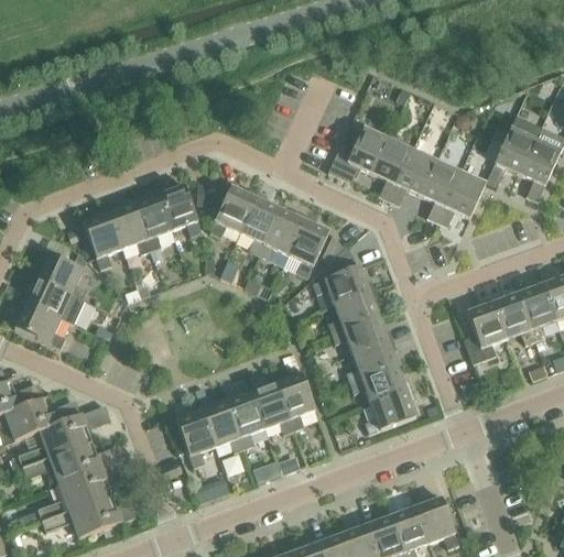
[(519,174),(541,127),(516,116),(487,177),(498,182),(505,167),(519,174)]
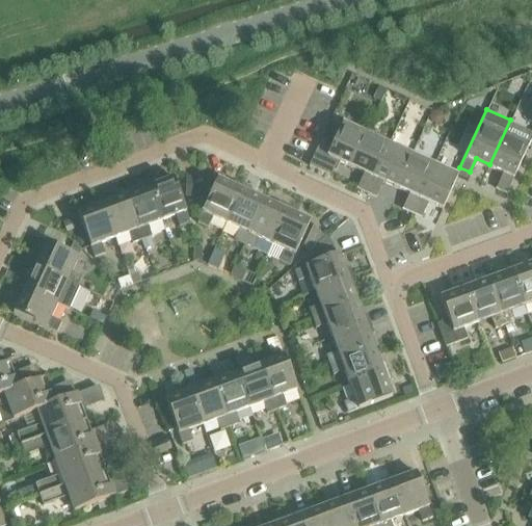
[(351,163),(367,130),(343,120),(331,145),(320,139),(310,162),(330,172),(338,157),(351,163)]
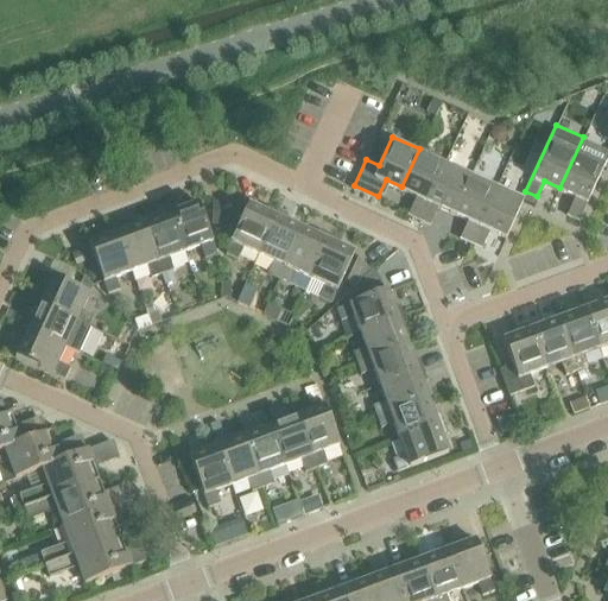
[(607,147),(583,137),(559,188),(575,194),(567,210),(578,216),(606,157),(607,151),(607,147)]
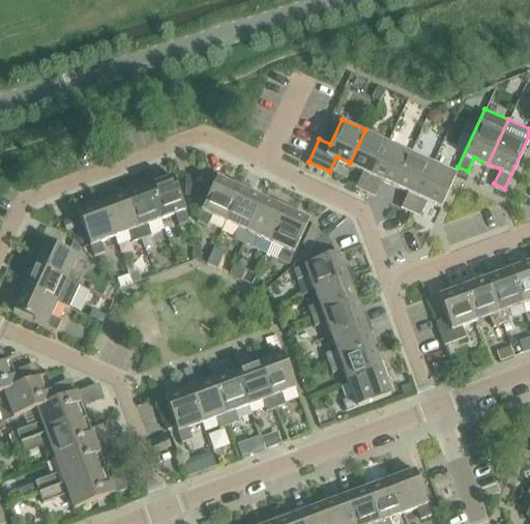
[(356,183),(365,187),(387,140),(365,129),(350,163),(362,169),(356,183)]
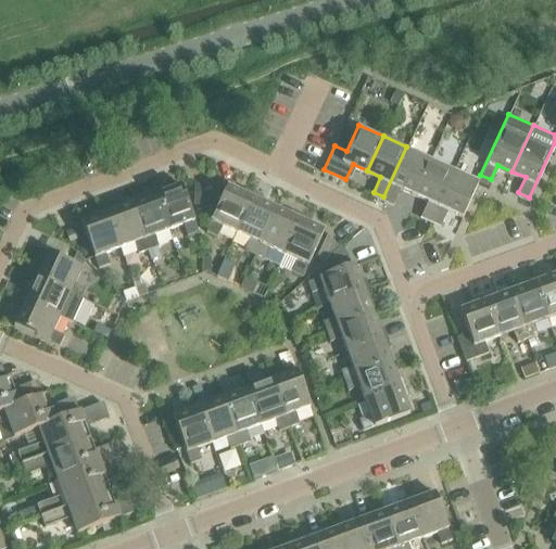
[(406,147),(383,196),(393,201),(400,187),(414,193),(430,157),(406,147)]
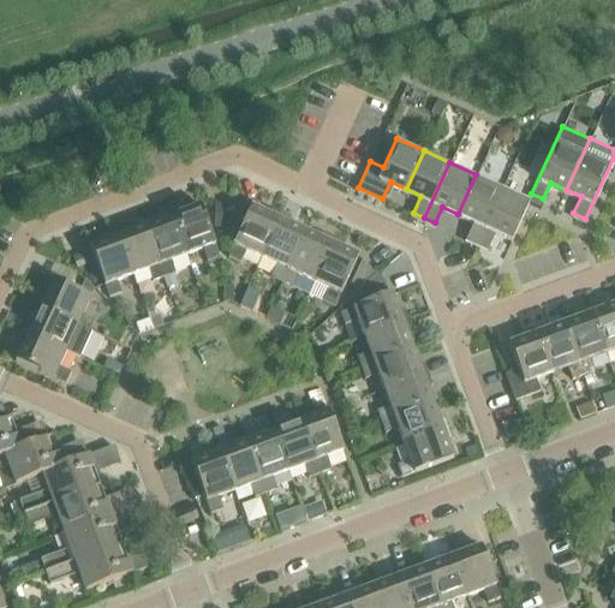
[(465,238),(476,243),(502,186),(476,174),(458,214),(473,220),(465,238)]
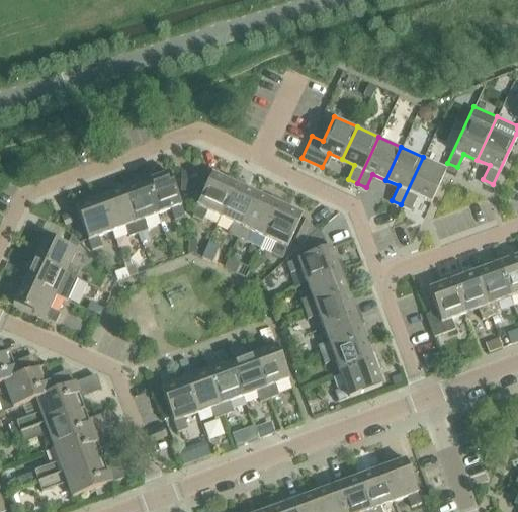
[(417,194),(430,200),(445,167),(423,157),(401,204),(411,208),(417,194)]
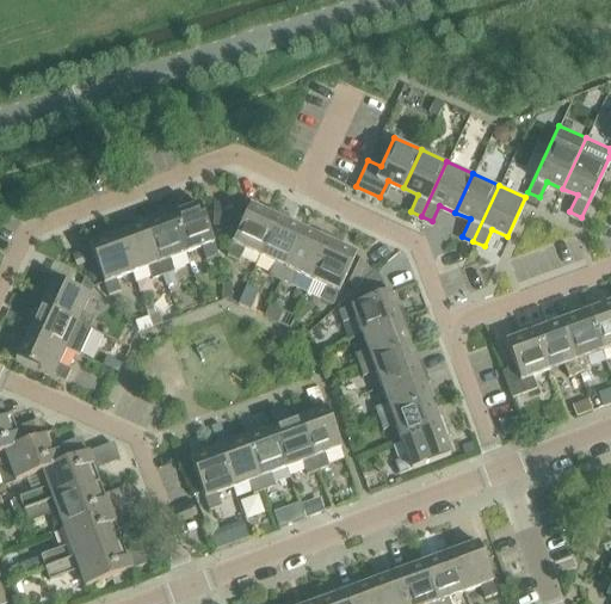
[(168,204),(185,250),(201,244),(204,256),(217,251),(198,201),(181,207),(179,201),(168,204)]
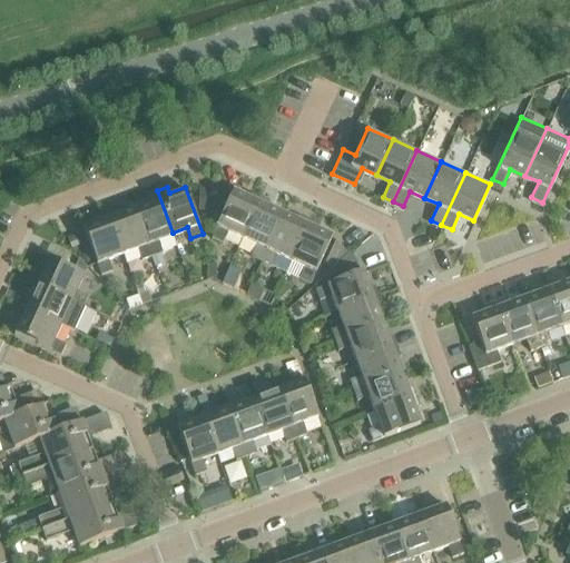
[(227,228),(242,235),(261,194),(251,189),(248,194),(233,187),(212,233),(223,238),(227,228)]
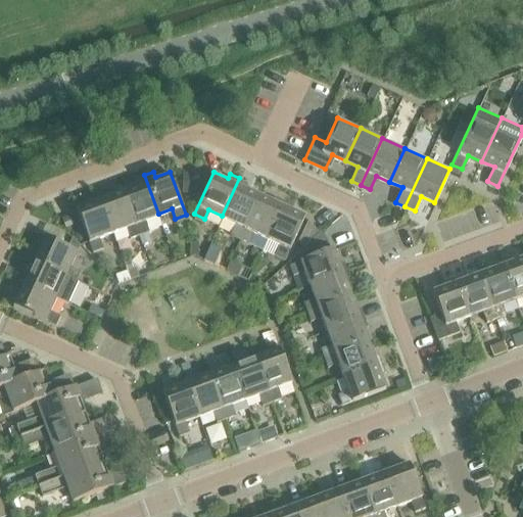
[(158,214),(144,175),(135,179),(137,183),(123,188),(139,232),(148,229),(145,218),(158,214)]
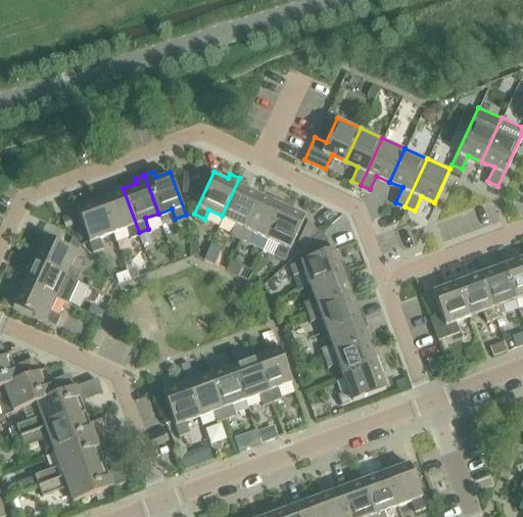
[(239,235),(258,192),(247,187),(249,182),(239,178),(222,216),(235,222),(231,231),(239,235)]
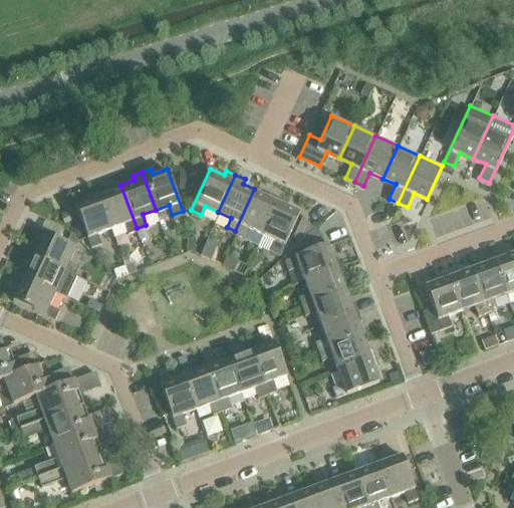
[(137,228),(120,185),(107,190),(106,186),(96,189),(110,226),(123,221),(126,232),(137,228)]
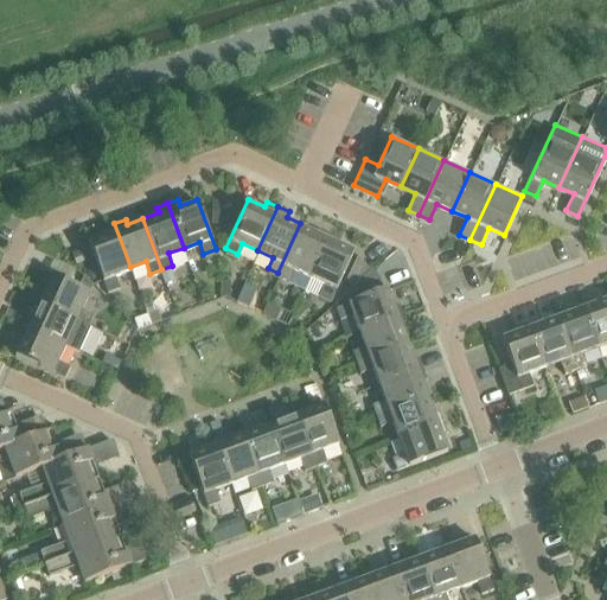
[(131,267),(114,223),(103,228),(106,233),(89,238),(107,289),(119,285),(114,273),(131,267)]
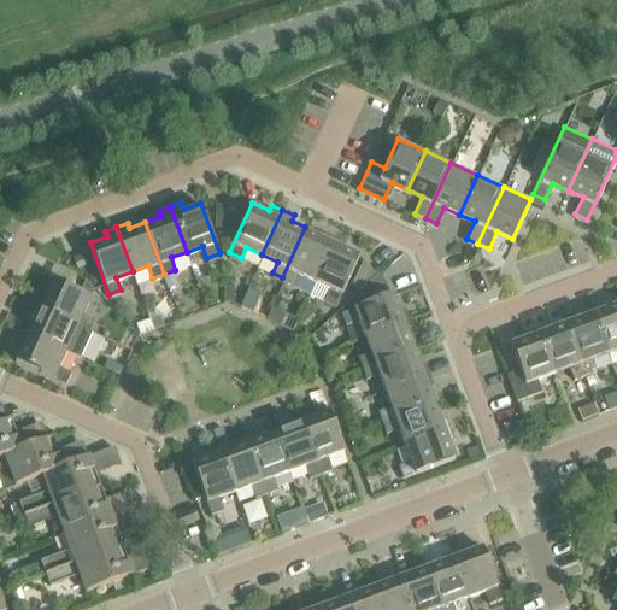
[(299,271),(313,279),(334,234),(324,229),(322,234),(305,227),(282,277),(294,282),(299,271)]
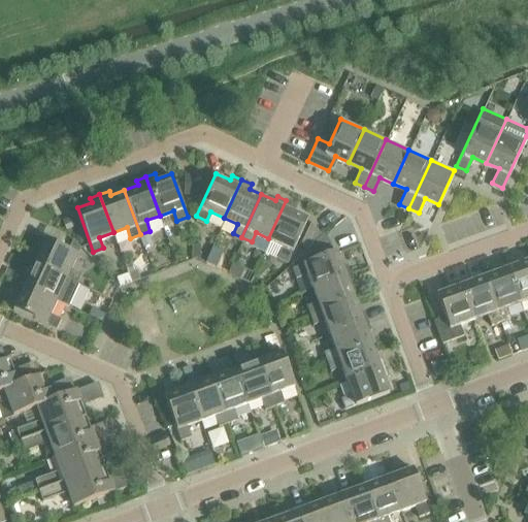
[(286,200),(268,238),(283,245),(277,254),(289,259),(308,216),(294,209),(296,205),(286,200)]
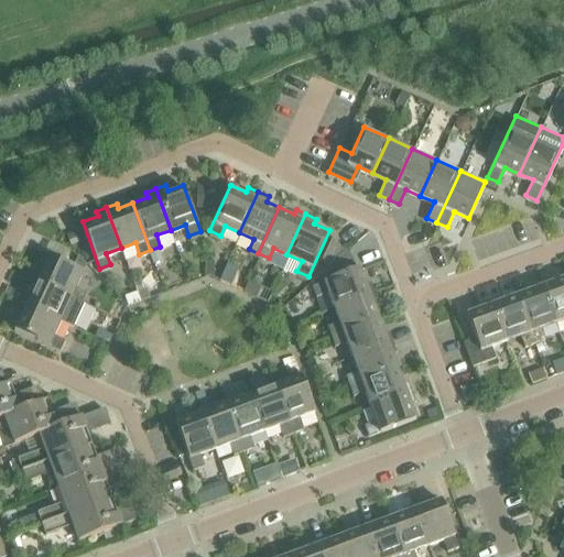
[(317,294),(329,290),(334,304),(376,288),(371,279),(366,280),(360,265),(357,266),(351,251),(346,247),(322,270),(324,279),(313,282),(317,294)]
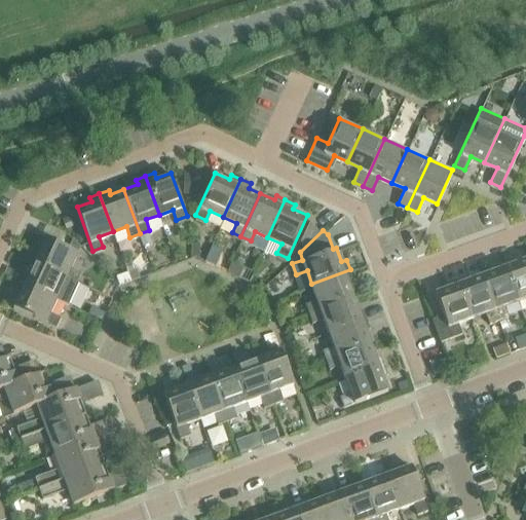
[(40,247),(34,260),(77,280),(82,270),(71,265),(77,252),(40,234),(36,245),(40,247)]
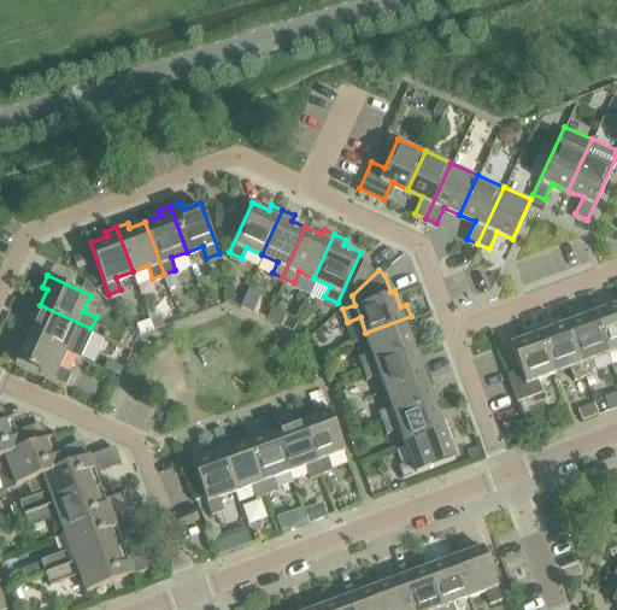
[(616,301),(605,306),(603,300),(591,304),(607,350),(616,345),(616,301)]
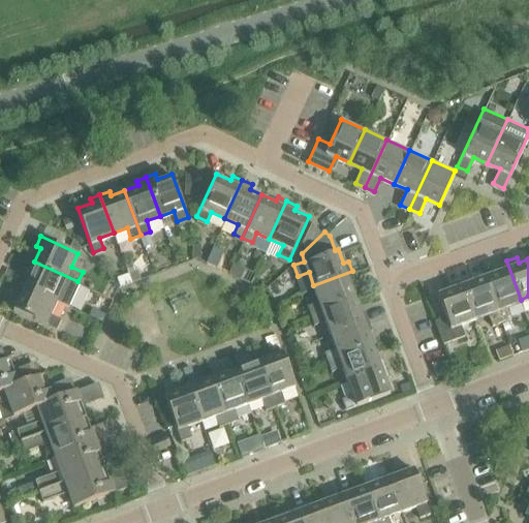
[(507,304),(521,300),(506,260),(497,265),(499,270),(486,275),(502,318),(511,315),(507,304)]
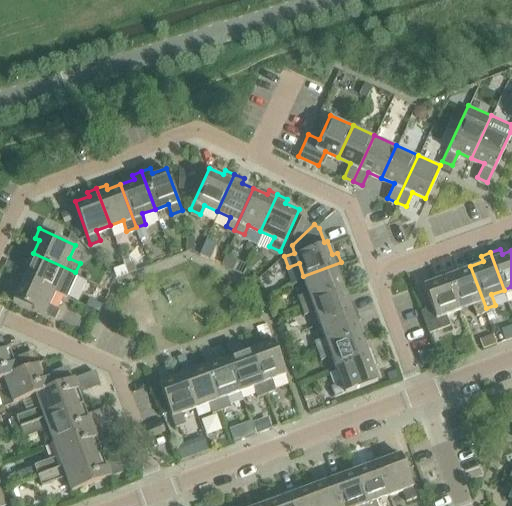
[(23,263),(19,272),(55,289),(61,276),(71,281),(75,272),(33,253),(27,265),(23,263)]
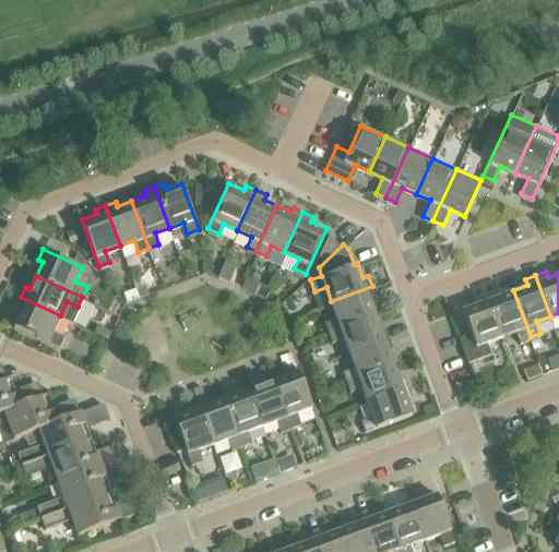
[(325,320),(329,330),(376,312),(370,298),(376,296),(372,286),(331,301),(336,315),(325,320)]
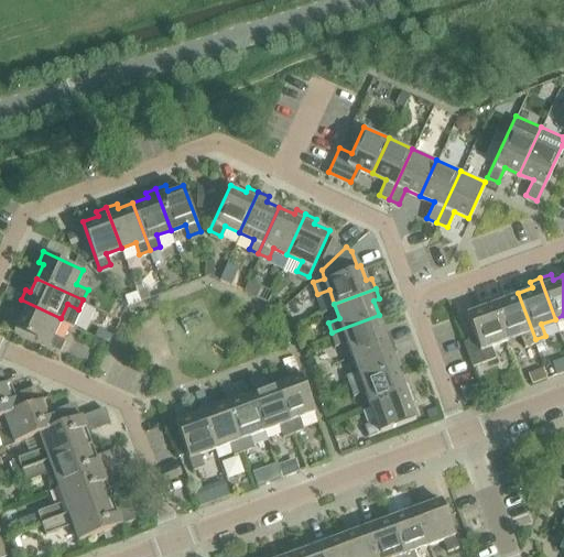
[(524,343),(535,339),(518,293),(503,297),(501,293),(490,296),(506,337),(520,331),(524,343)]
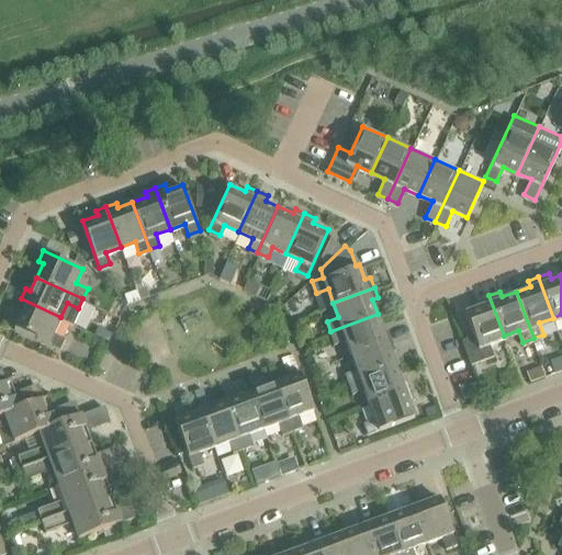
[(490,341),(504,336),(489,295),(479,298),(481,304),(465,310),(473,333),(461,338),(470,361),(494,353),(490,341)]
